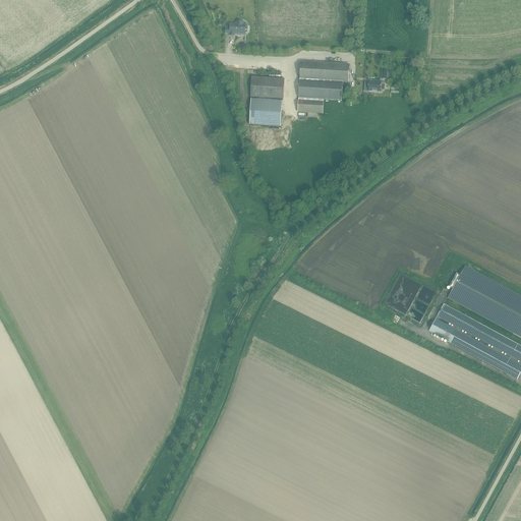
[(230,24),(230,36),(234,36),(234,34),(245,34),(245,30),(247,30),(247,25),(245,25),(243,24),(243,22),(238,22),(238,24),(230,24)]
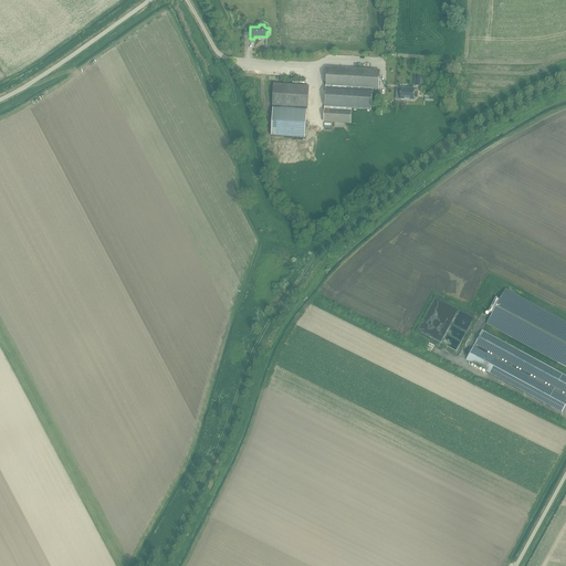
[(326,87),(326,88),(325,107),(325,109),(324,123),(350,124),(350,111),(350,108),(371,111),(373,91),(373,90),(378,91),(379,72),(327,69),(326,87)]
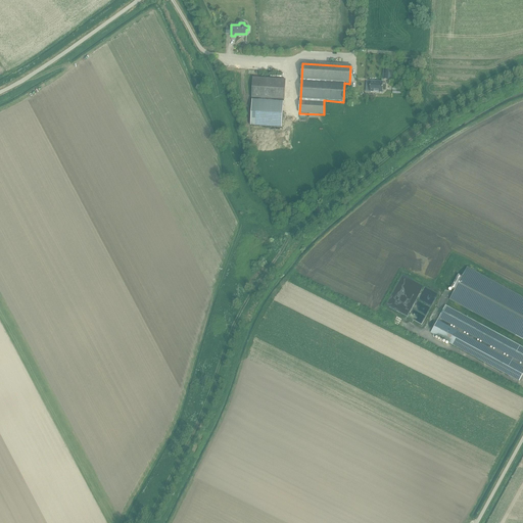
[(284,100),(285,80),(253,79),(252,98),(284,100)]
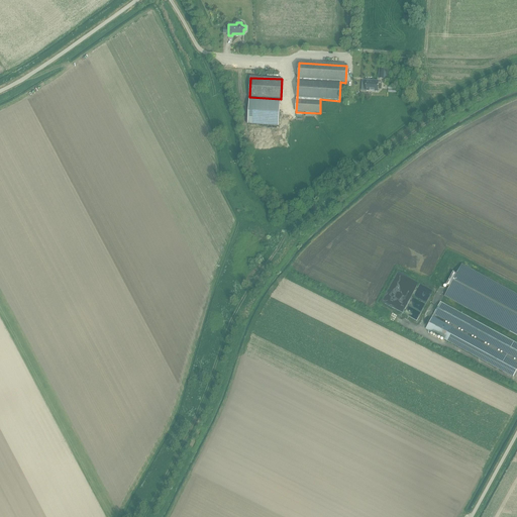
[(362,86),(362,90),(366,91),(378,91),(378,89),(380,89),(381,89),(381,86),(381,83),(382,83),(379,82),(379,81),(366,81),(366,82),(364,81),(363,86),(362,86)]
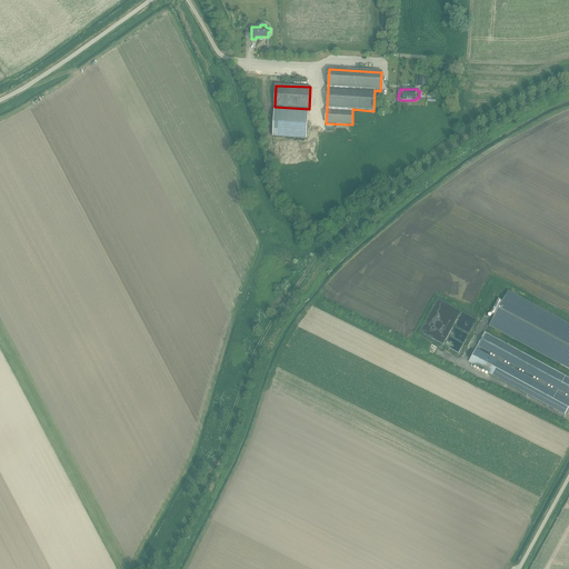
[(273,137),(308,139),(309,111),(275,109),(273,137)]
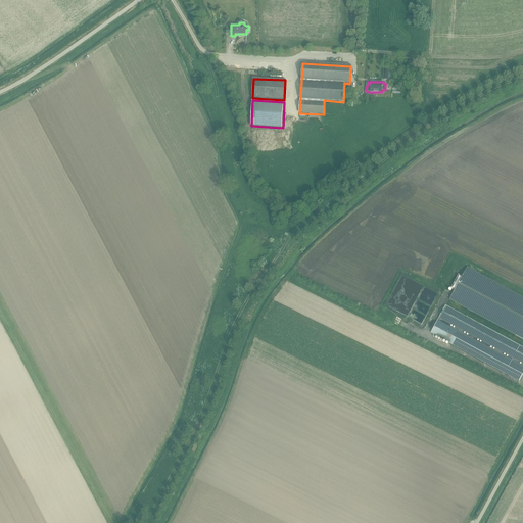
[(522,339),(522,297),(467,267),(462,276),(458,274),(450,288),(455,290),(449,299),(522,339)]
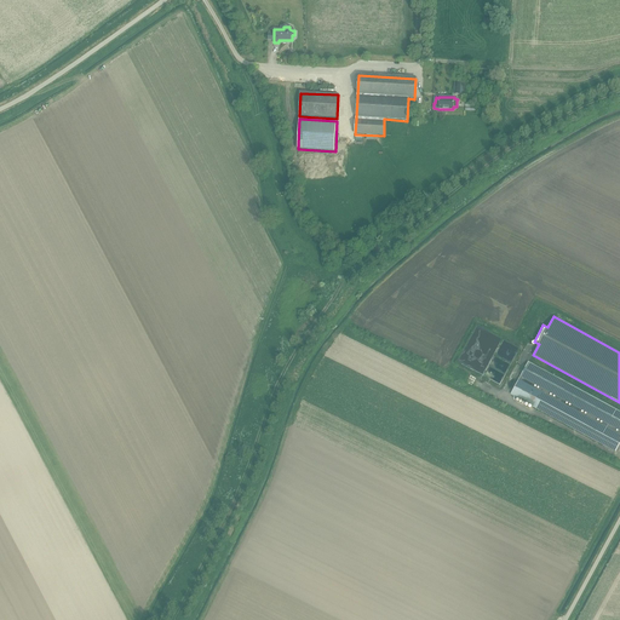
[(619,412),(529,362),(511,395),(614,451),(619,440),(619,412)]
